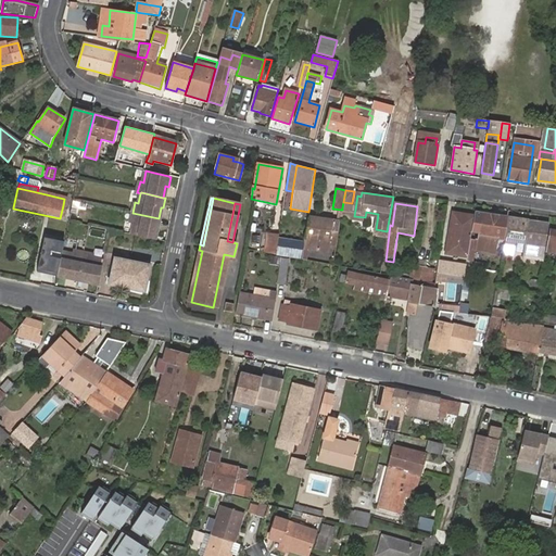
[(63,205),(60,218),(67,219),(70,207),(63,205)]
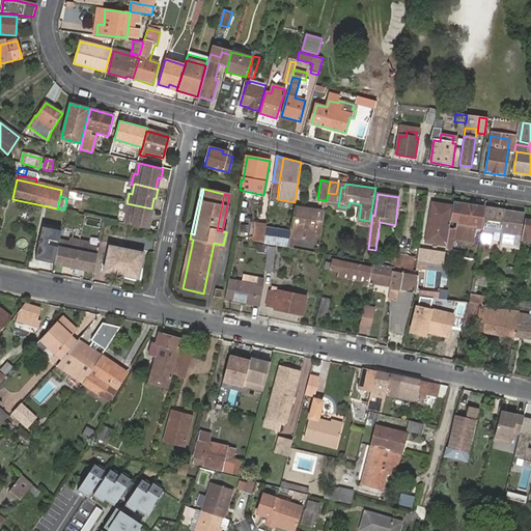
[(447,246),(446,249),(449,250),(449,247),(451,247),(453,235),(475,240),(476,230),(479,230),(483,207),(453,202),(452,207),(450,218),(457,219),(456,228),(453,228),(453,230),(449,229),(447,246)]
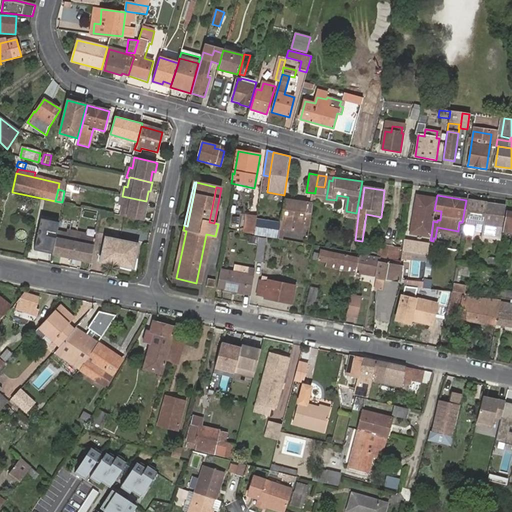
[(122,196),(120,206),(123,206),(121,216),(144,221),(146,212),(144,211),(146,201),(122,196)]
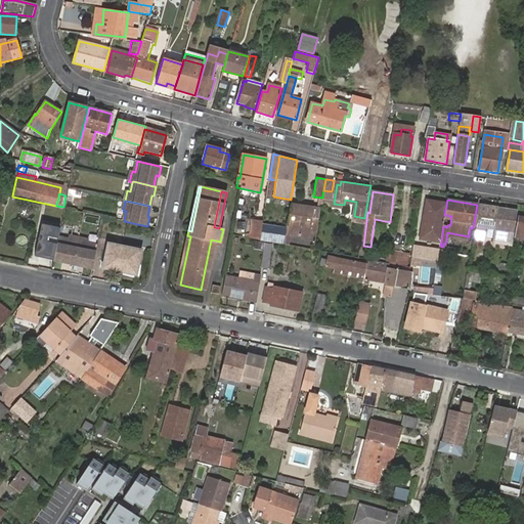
[(444,215),(446,205),(428,202),(422,239),(441,243),(443,226),(444,215)]
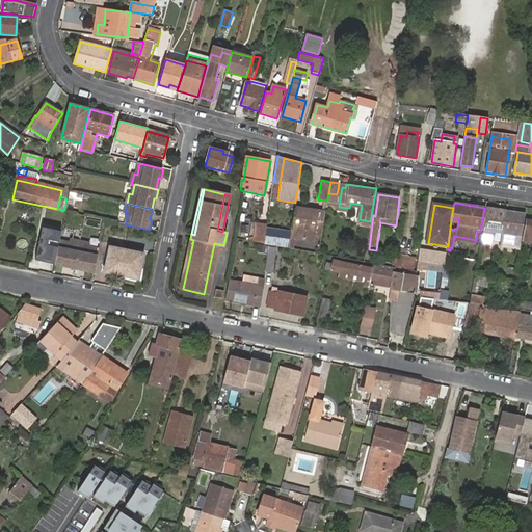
[(315,235),(322,236),(324,222),(317,221),(319,210),(296,207),(291,237),(314,241),(315,235)]
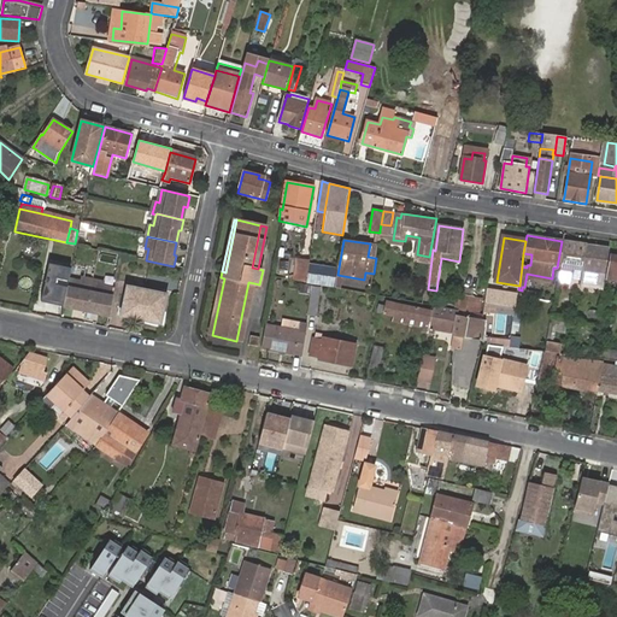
[(582,269),(586,245),(565,241),(560,271),(573,272),(573,268),(582,269)]
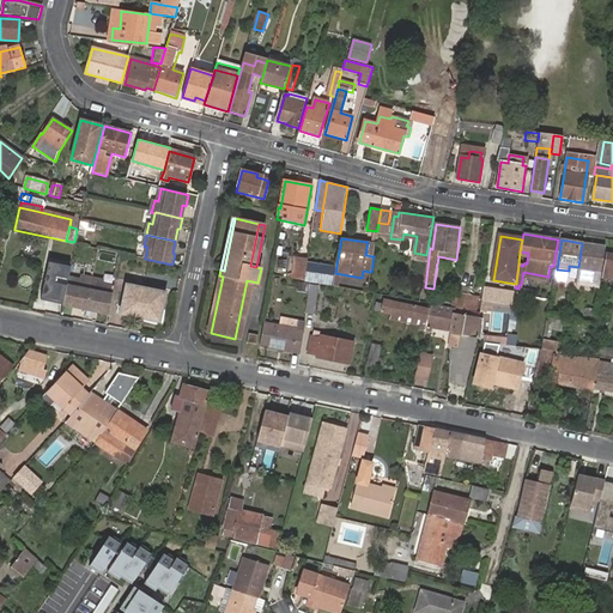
[(599,287),(605,247),(582,243),(578,267),(576,284),(588,285),(599,287)]
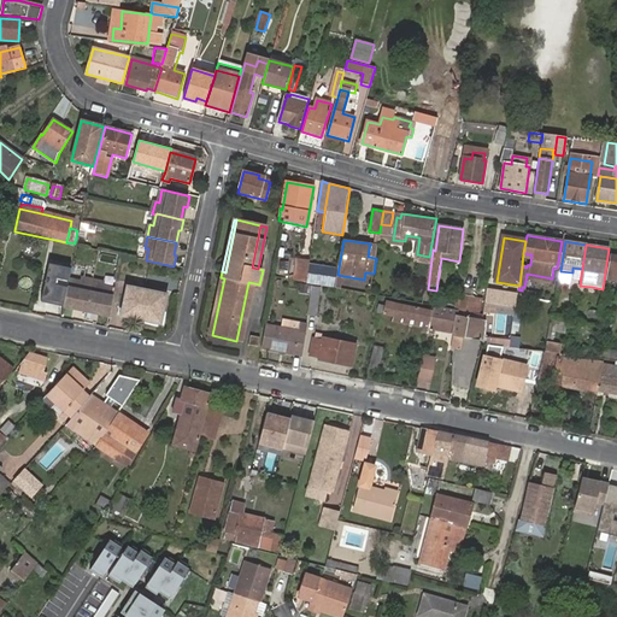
[(72,266),(50,262),(41,300),(64,305),(70,281),(72,266)]
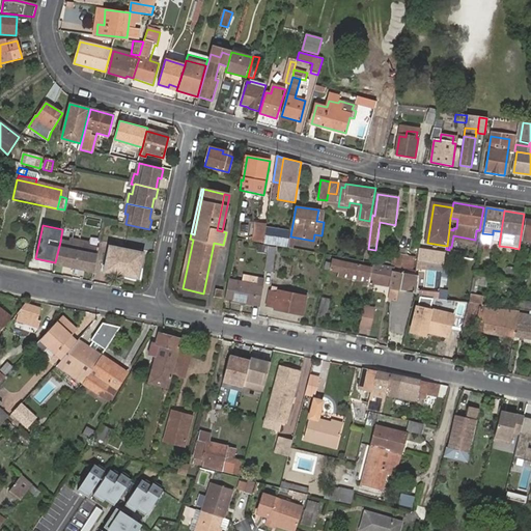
[(253,242),(262,244),(266,226),(256,225),(253,242)]
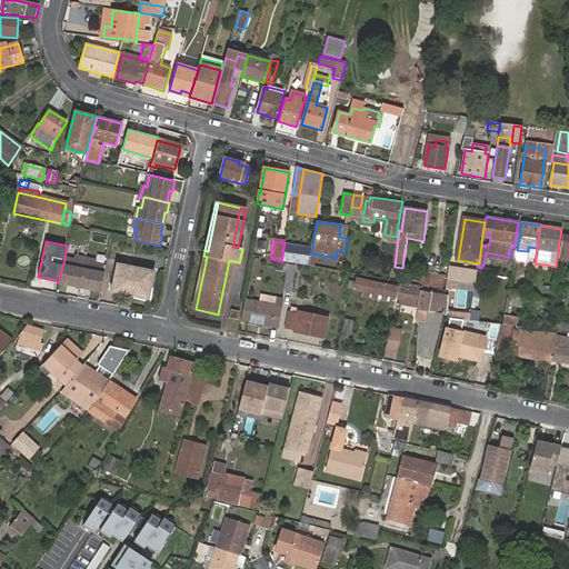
[(300,262),(309,263),(311,248),(287,245),(285,253),(301,256),(300,262)]
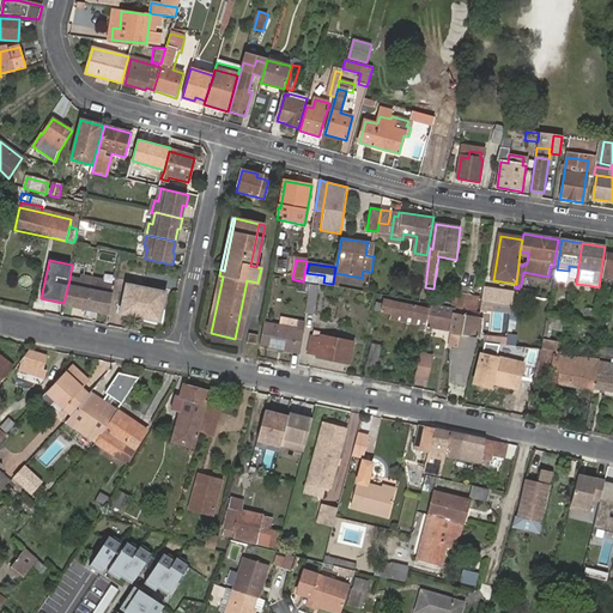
[(207,333),(211,333),(223,277),(219,275),(207,333)]
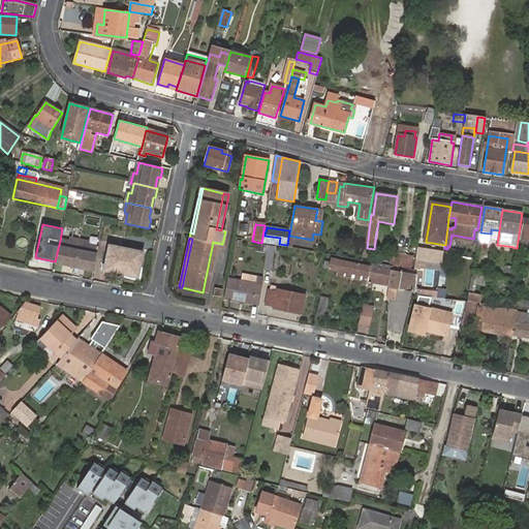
[(81,242),(70,240),(69,243),(60,241),(55,261),(55,263),(64,266),(64,263),(75,266),(81,242)]
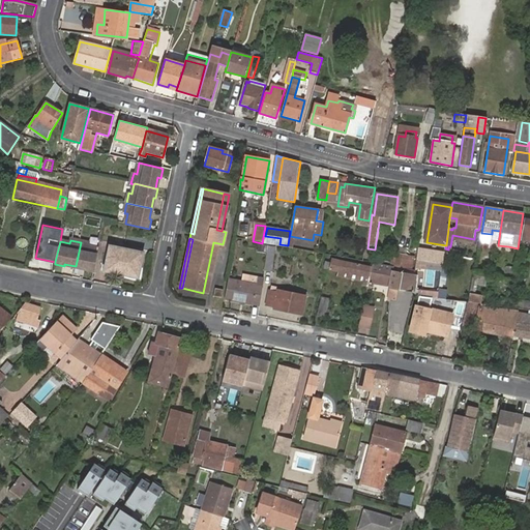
[(90,244),(81,242),(76,266),(86,268),(85,271),(94,273),(99,249),(90,247),(90,244)]
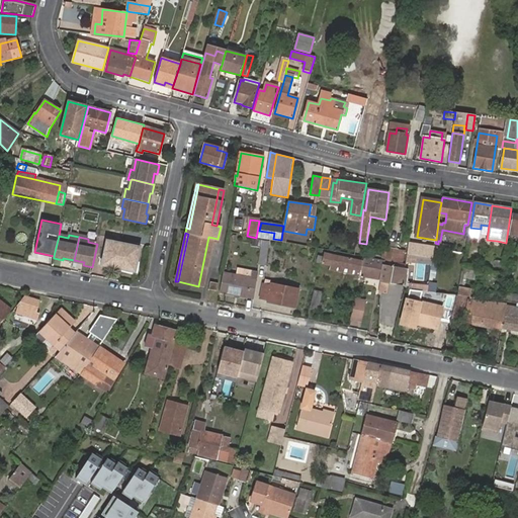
[(208,237),(198,286),(203,287),(213,238),(208,237)]
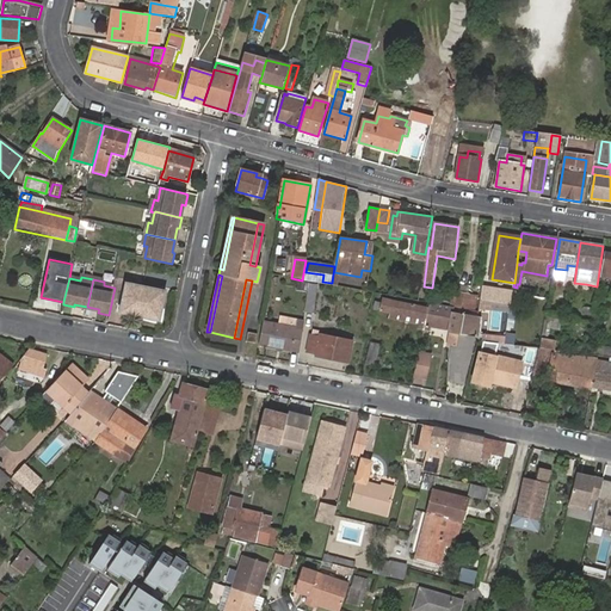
[(133,315),(159,321),(165,292),(127,284),(121,310),(133,314),(133,315)]
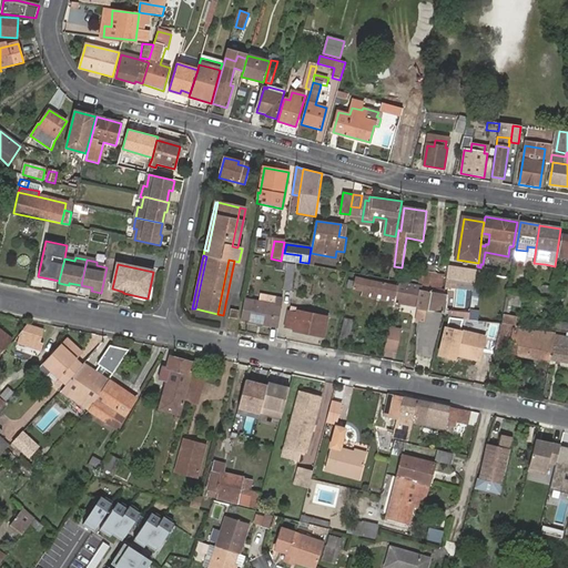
[(286,265),(283,291),(290,292),(294,266),(286,265)]
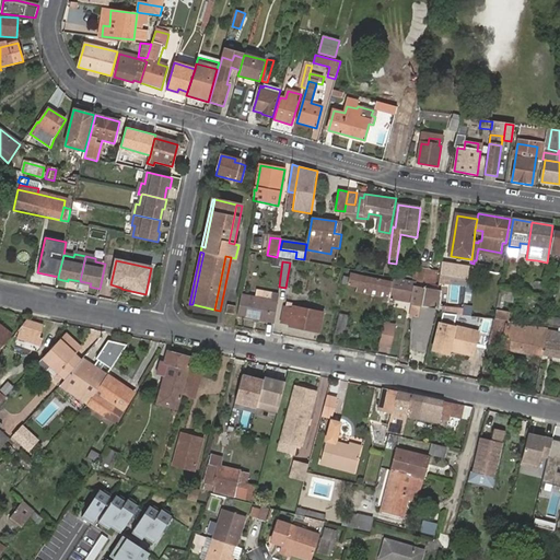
[(441,275),(468,279),(470,268),(442,264),(441,275)]
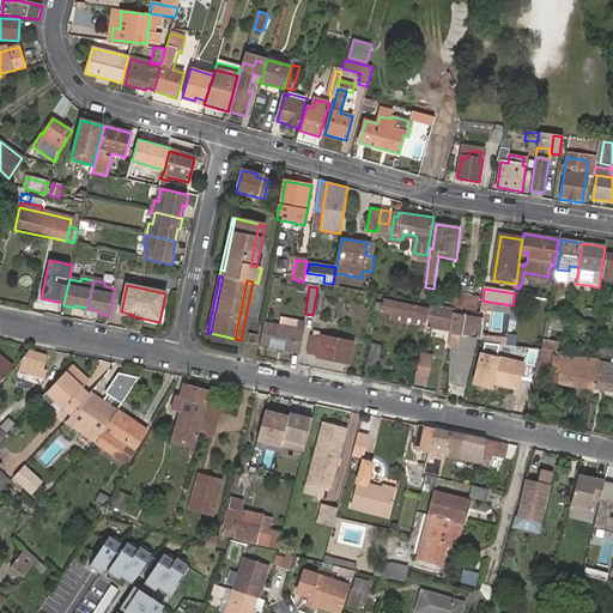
[(469,310),(472,295),(461,293),(459,309),(469,310)]
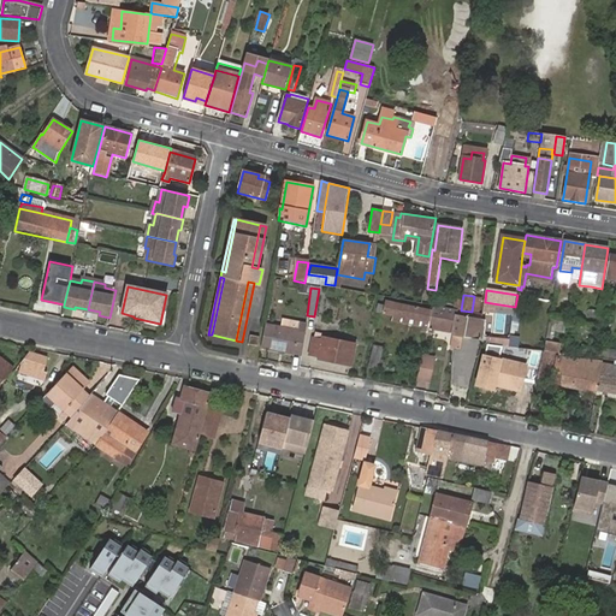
[(431,321),(433,309),(385,301),(381,313),(395,315),(431,321)]
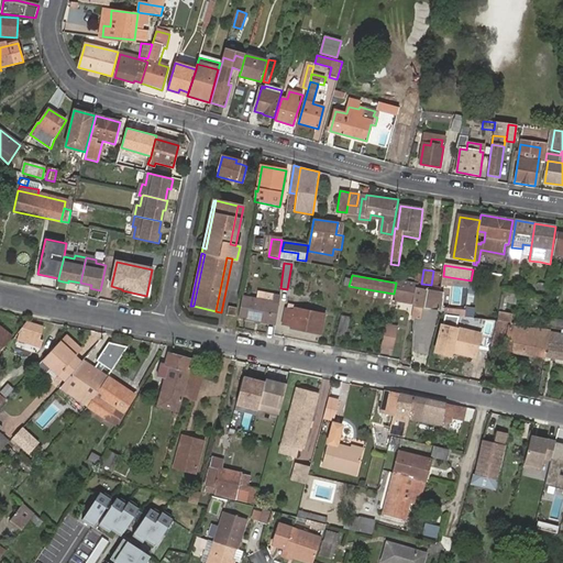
[(441,312),(442,291),(396,283),(394,294),(392,299),(392,302),(395,302),(395,299),(415,304),(415,298),(419,298),(417,304),(416,319),(421,320),(423,306),(437,309),(441,312)]
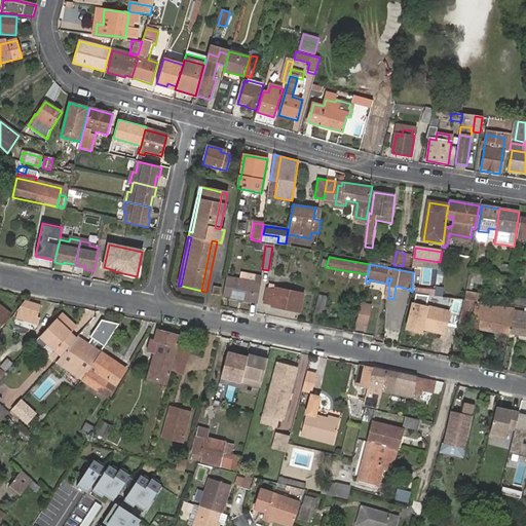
[(368,274),(337,269),(336,273),(366,279),(368,274)]
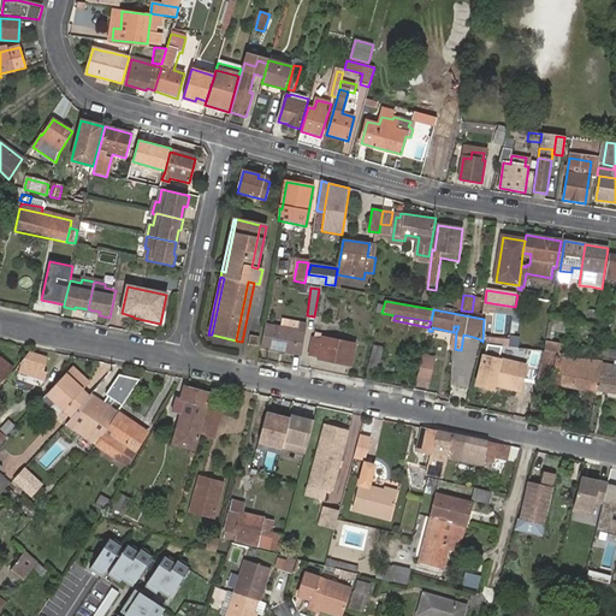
[(265,325),(261,348),(302,355),(304,333),(265,325)]
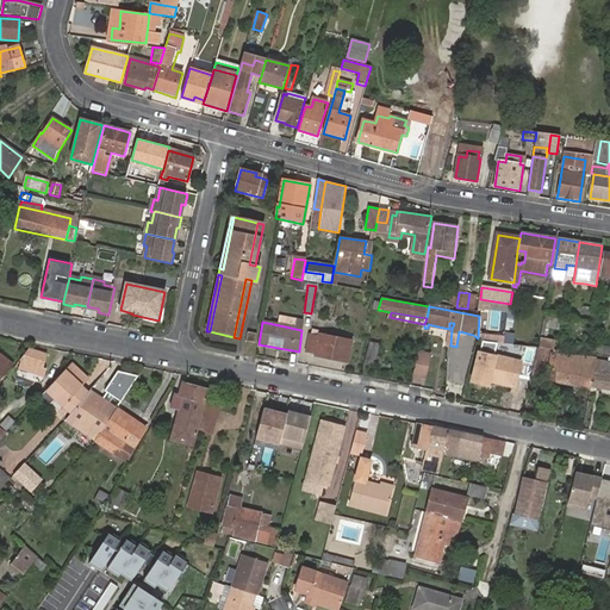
[(448,356),(447,377),(462,379),(467,346),(471,347),(473,335),(459,331),(456,347),(450,346),(448,356)]
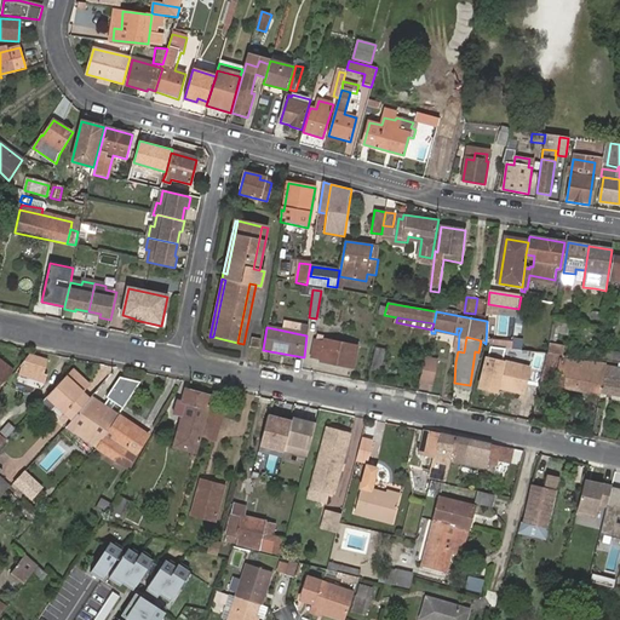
[(251,348),(260,350),(263,339),(253,338),(251,348)]
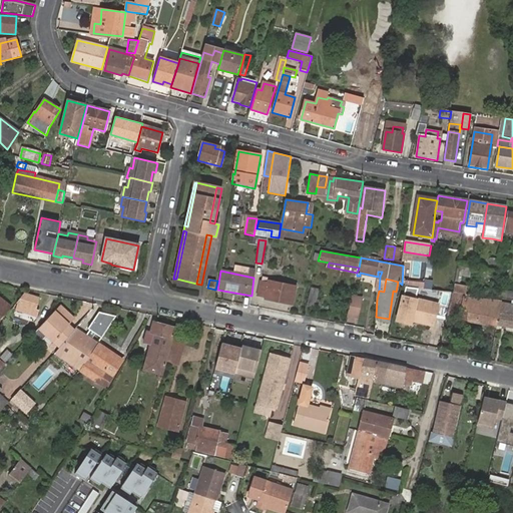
[(265,300),(293,306),(297,287),(269,281),(269,284),(262,282),(259,296),(265,297),(265,300)]
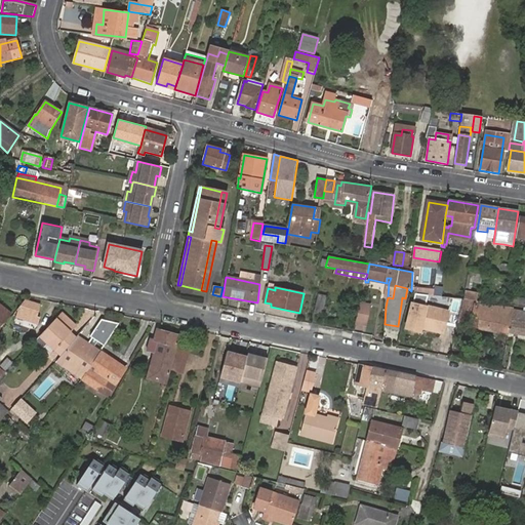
[(476,301),(483,303),(484,293),(469,291),(467,300),(476,301)]
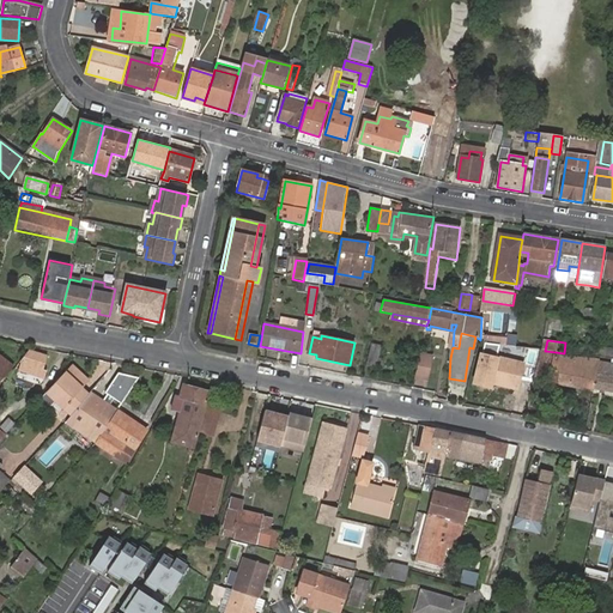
[(382,346),(372,344),(368,365),(377,368),(382,346)]
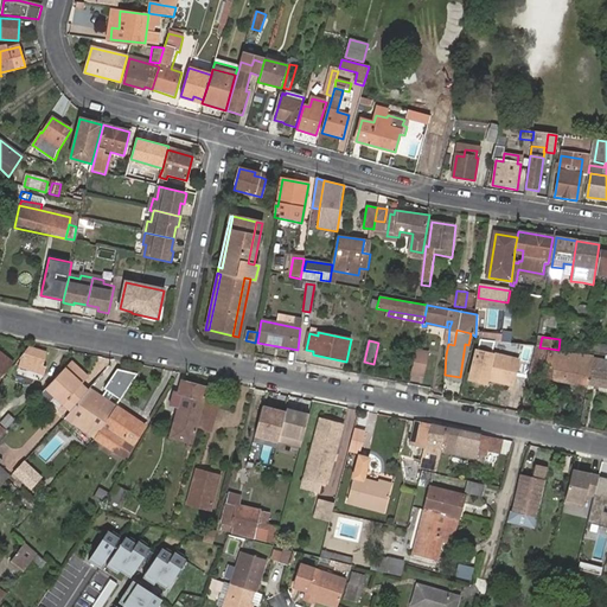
[(582,352),(583,343),(567,342),(564,350),(582,352)]
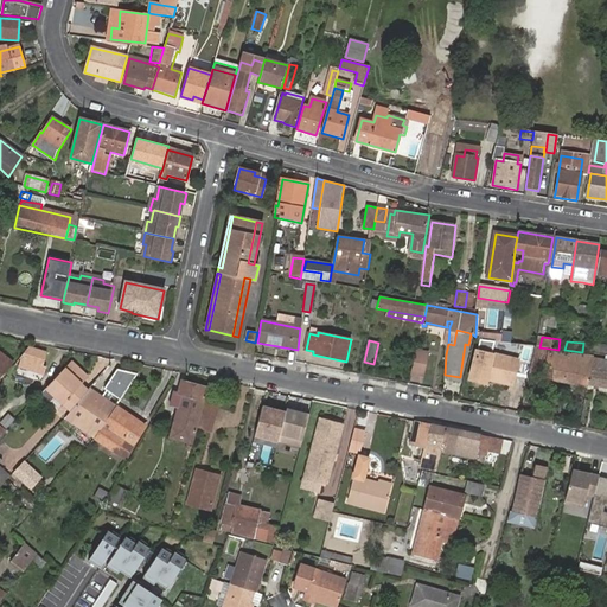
[(606,356),(606,355),(606,345),(583,343),(582,352),(594,353),(601,355),(606,356)]
